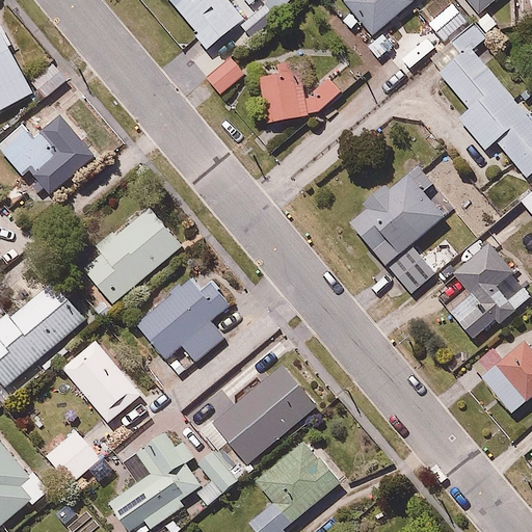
[(171,0),(203,35),(197,40),(208,52),(248,18),(233,0),(171,0)]
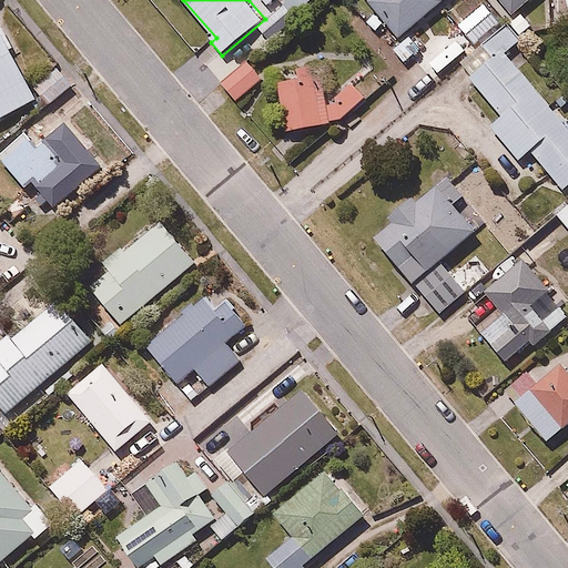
[(458,28),(442,4),(446,0),(368,0),(399,38),(432,12),(448,34),(458,28)]
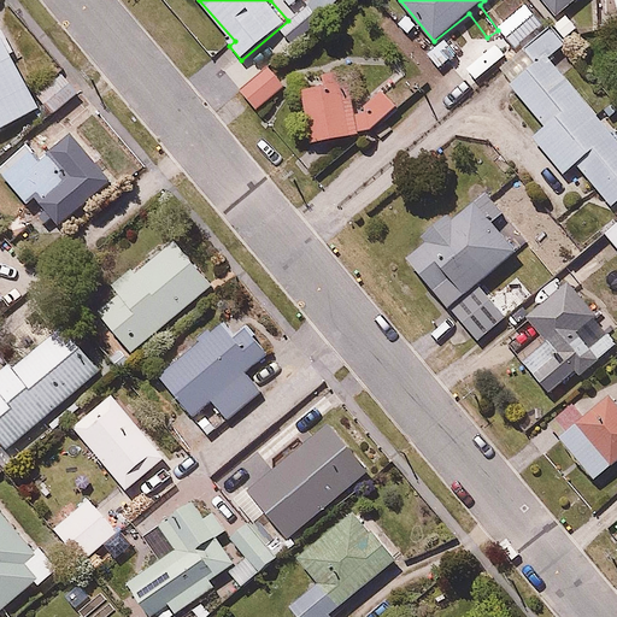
[(540,0),(554,15),(570,0),(540,0)]
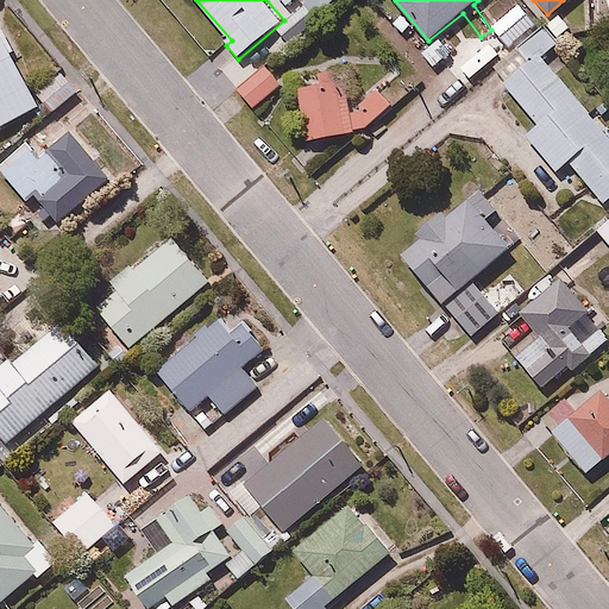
[(537,25),(519,2),(493,23),(510,46),(537,25)]
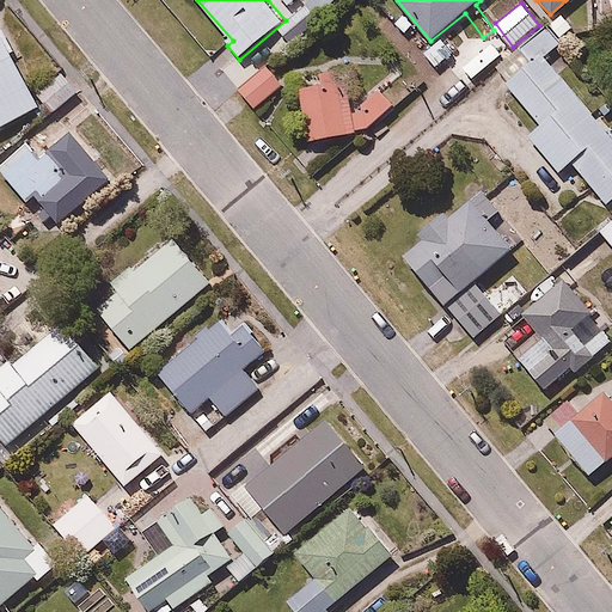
[(521,48),(532,60),(505,84),(539,124),(528,134),(563,175),(575,165),(610,206),(611,203),(611,133),(546,57),(580,28),(565,10),(521,48)]
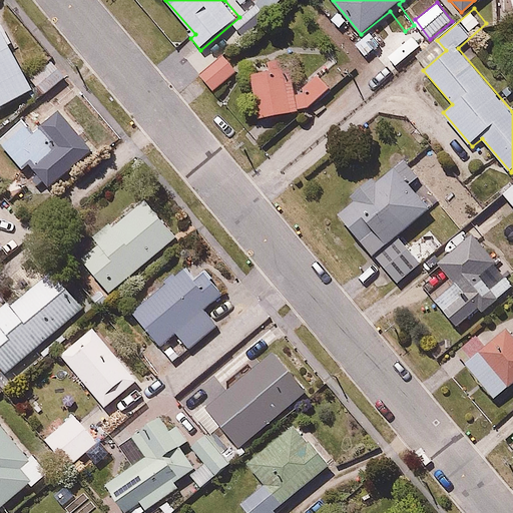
[(0,105),(34,87),(0,24),(0,105)]
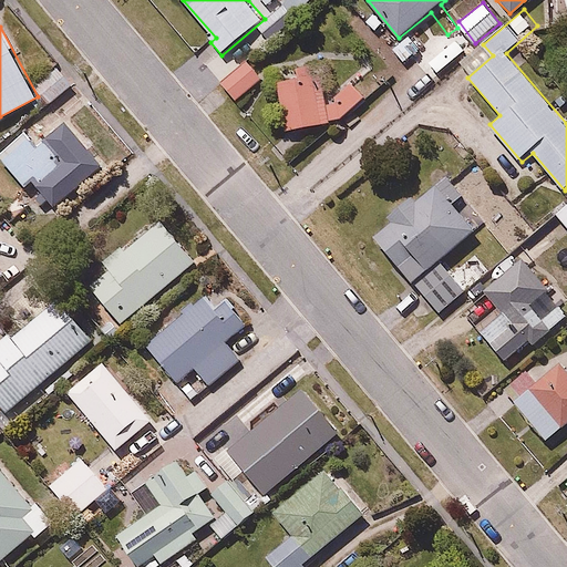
[(245,55),(219,81),(237,100),(264,74),(245,55)]
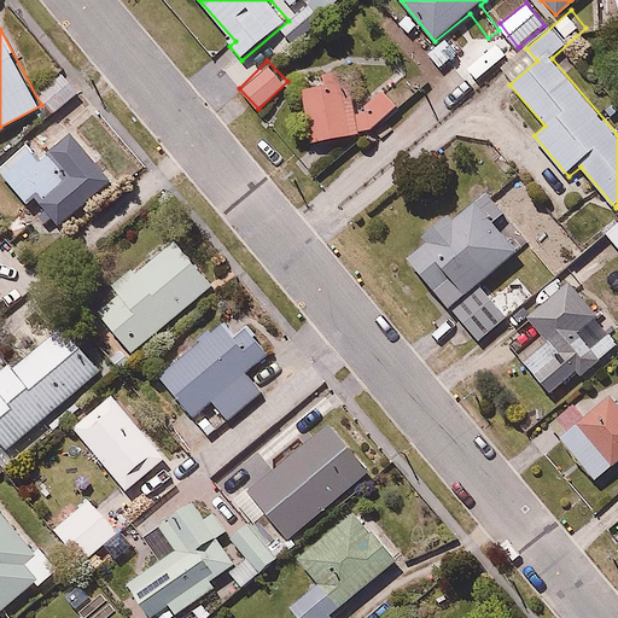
[(50,106),(33,123),(51,143),(68,126),(73,130),(99,105),(65,70),(39,95),(50,106)]
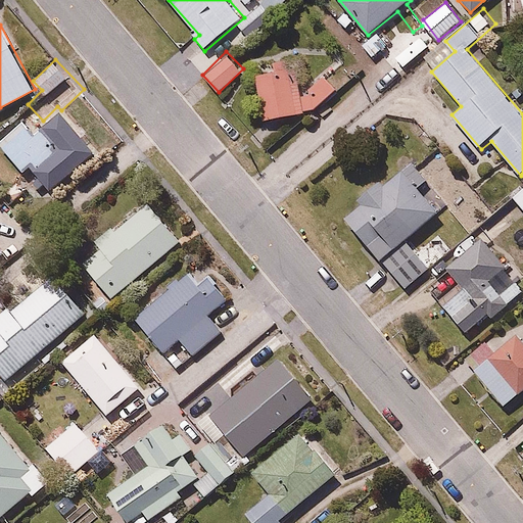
[(323,74),(312,85),(311,94),(301,95),(298,68),(289,69),(288,60),(275,61),(276,72),(259,74),(267,120),(304,114),(322,104),(339,89),(323,74)]
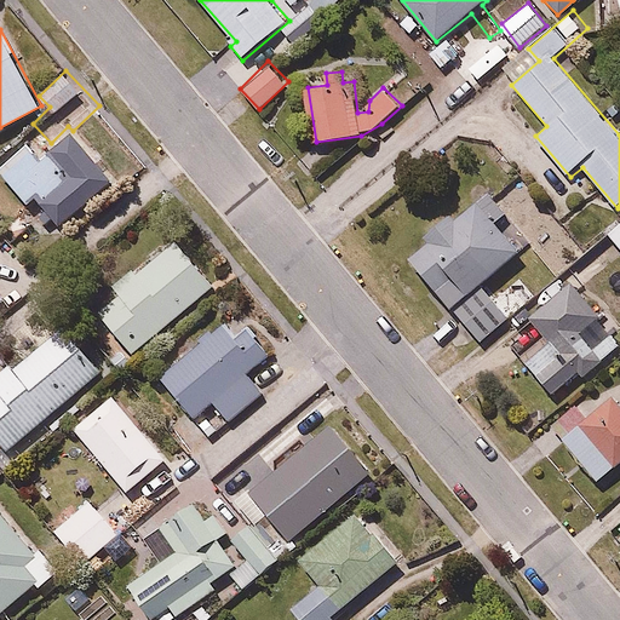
[(39,197),(62,225),(113,182),(73,136),(46,159),(32,141),(0,167),(0,168),(30,205),(39,197)]
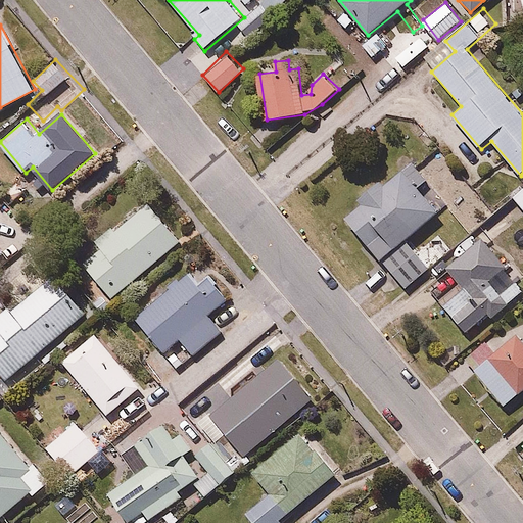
[(383,177),(357,199),(360,203),(345,216),(406,287),(431,266),(410,240),(443,212),(425,191),(433,185),(414,162),(389,184),(383,177)]
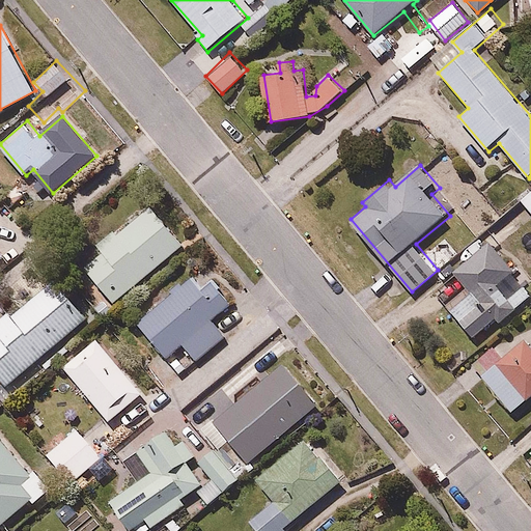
[(530,189),(520,198),(530,212),(530,189)]
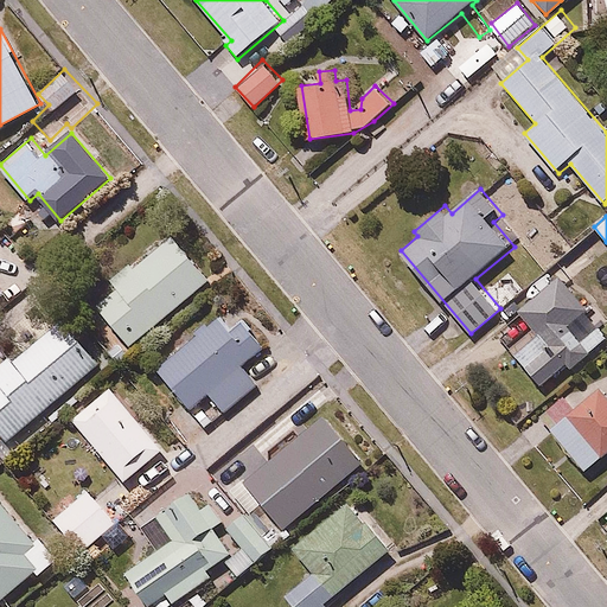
[(172,229),(112,279),(119,288),(98,305),(131,344),(211,276),(172,229)]
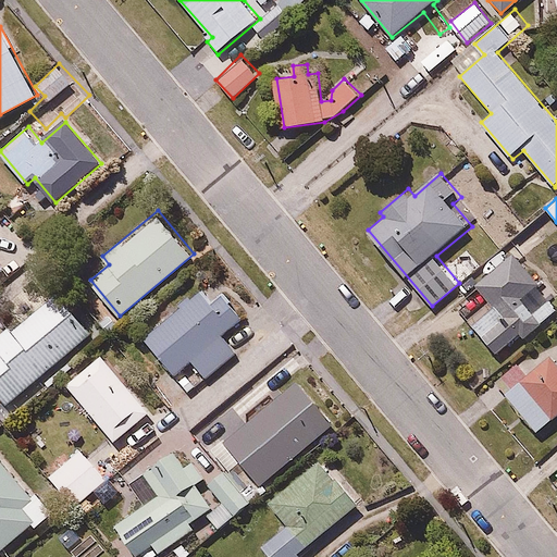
[(491,272),(477,284),(491,300),(470,319),(498,351),(521,332),(527,337),(556,310),(556,301),(553,297),(556,293),(556,291),(528,257),(524,260),(516,250),(504,261),(500,257),(487,268),(491,272)]
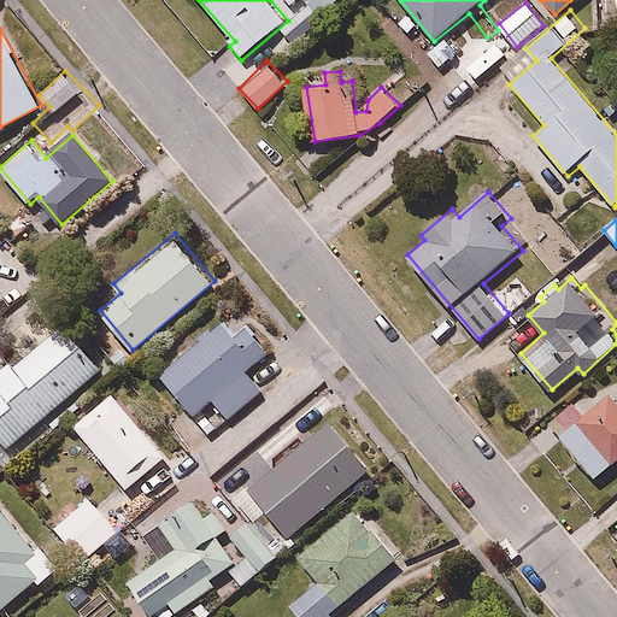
[(212,400),(230,422),(264,393),(247,371),(274,350),(250,321),(235,334),(223,319),(159,372),(194,416),(212,400)]
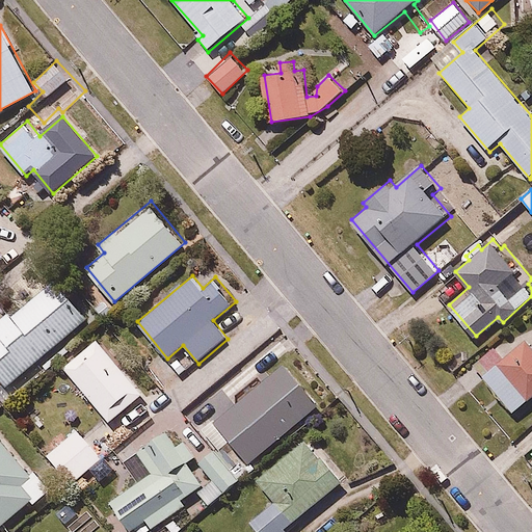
[(14,317),(8,311),(0,317),(0,376),(8,387),(88,320),(55,281),(14,317)]
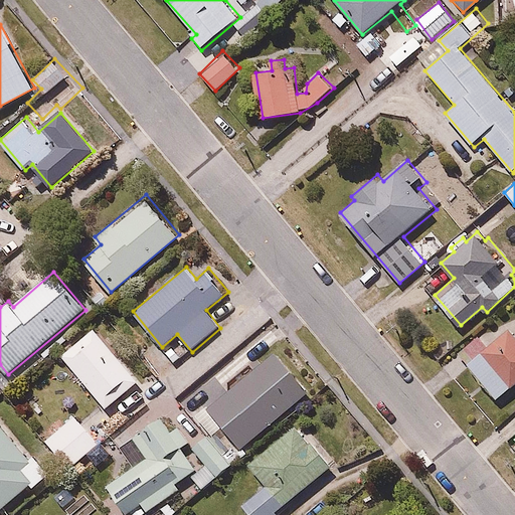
[(98,325),(60,354),(105,410),(142,381),(98,325)]
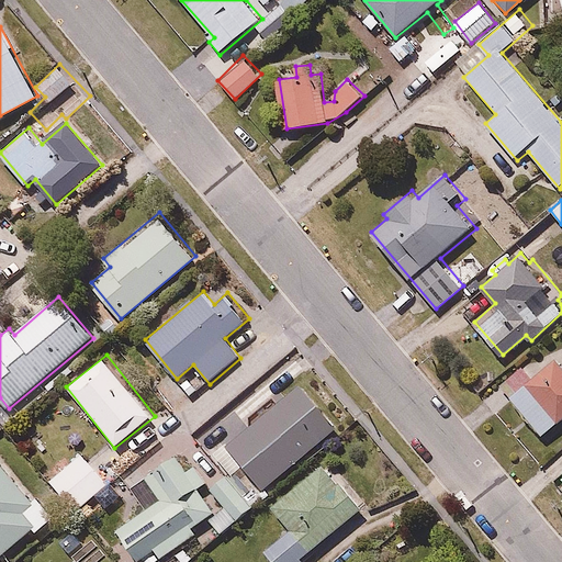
[(561,362),(557,357),(532,377),(525,368),(508,381),(516,391),(509,395),(542,435),(561,417),(561,362)]
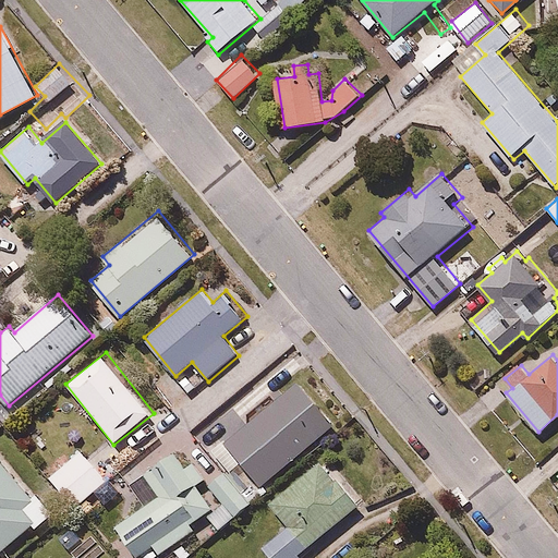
[(334,425),(293,377),(222,437),(263,485),(334,425)]
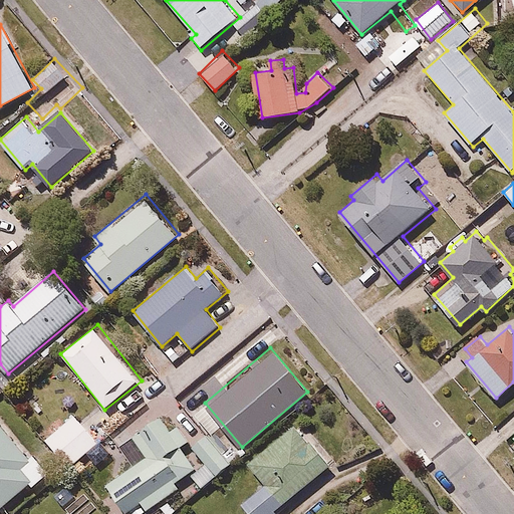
[(114,428),(97,408),(63,435),(53,422),(41,433),(69,466),(114,428)]
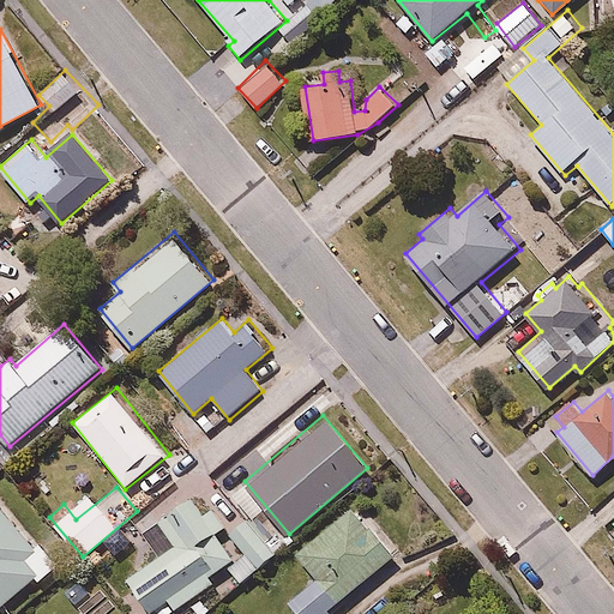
[(244,584),(294,548),(281,530),(275,534),(258,511),(230,531),(235,539),(227,545),(221,534),(228,529),(212,507),(205,513),(187,489),(152,513),(173,543),(125,577),(151,613),(170,601),(178,609),(218,581),(214,573),(228,564),(244,584)]
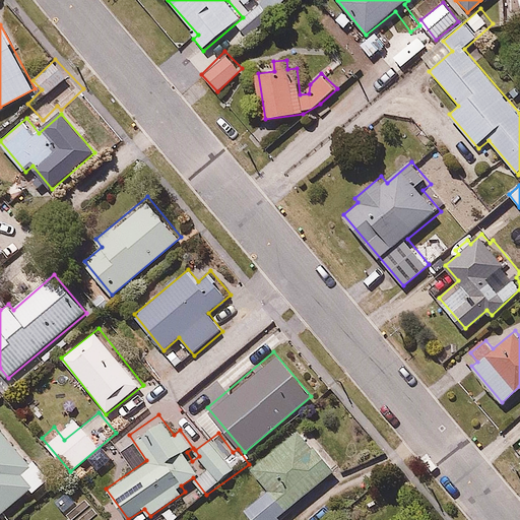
[(40,462),(0,417),(0,513),(2,516),(37,485),(26,474),(40,462)]
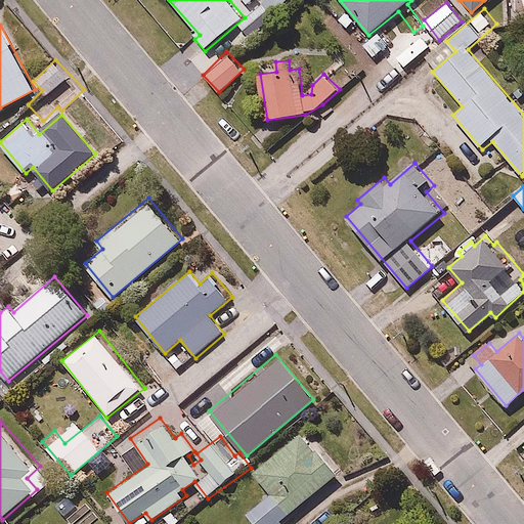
[(264,497),(247,511),(257,523),(285,523),(286,523),(281,519),(337,475),(301,429),(246,474),(264,497)]
